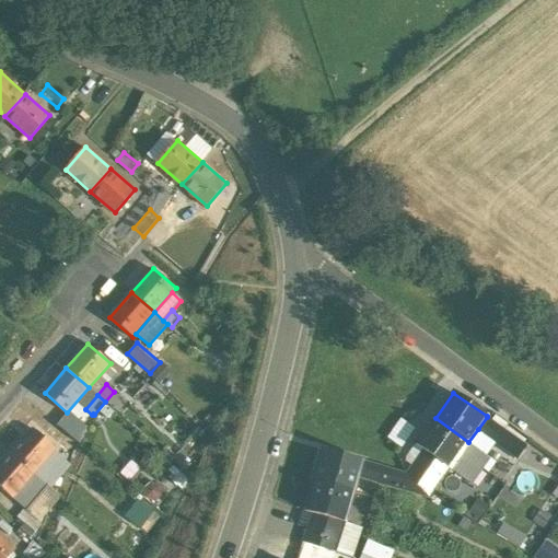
[(83,430),(66,416),(58,425),(77,439),(83,430)]
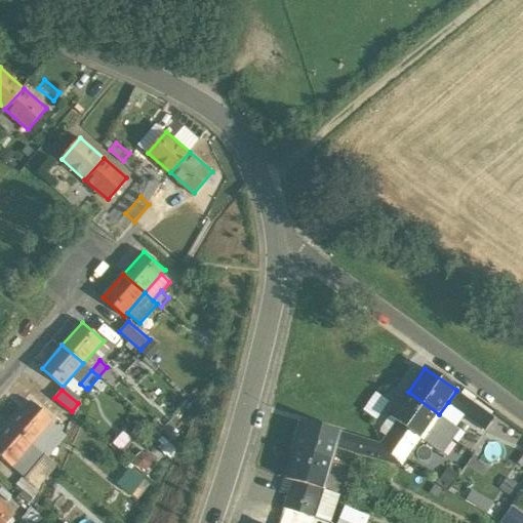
[(492,416),(456,391),(448,402),(484,428),(492,416)]
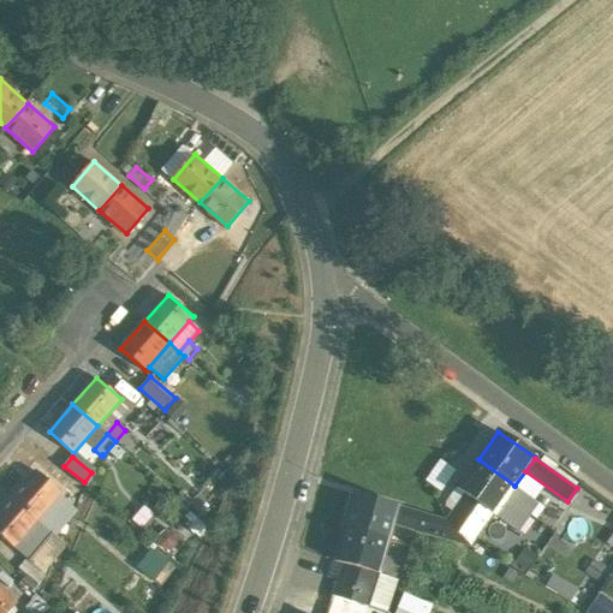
[(515,486),(478,459),(458,487),(466,493),(494,512),(495,513),(515,486)]
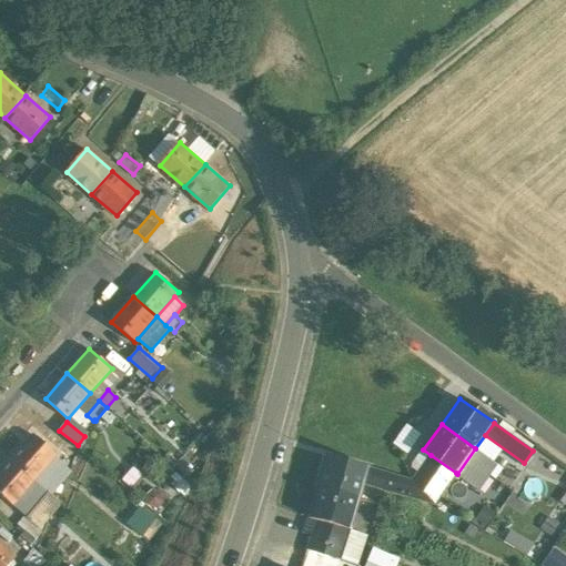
[(57,455),(34,435),(12,460),(36,479),(57,455)]
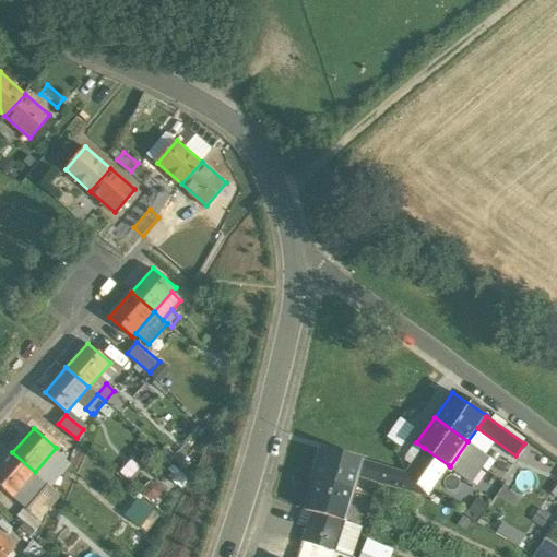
[(424,448),(406,473),(430,490),(436,484),(449,465),(424,448)]
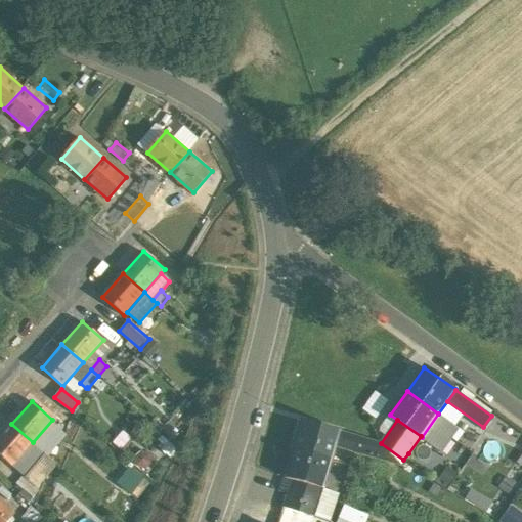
[(339,431),(302,421),(295,448),(332,459),(336,445),(339,431)]
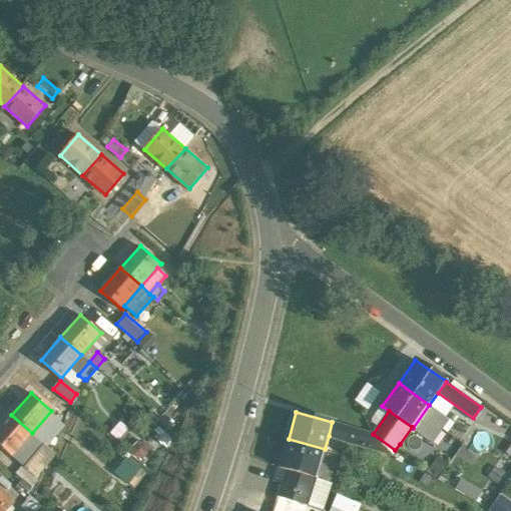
[(11,415),(0,428),(0,445),(12,456),(17,450),(30,435),(32,433),(11,415)]
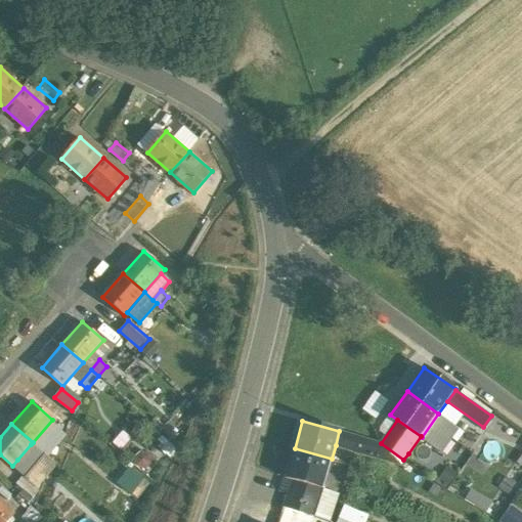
[(381,443),(339,431),(336,445),(401,464),(403,460),(381,443)]
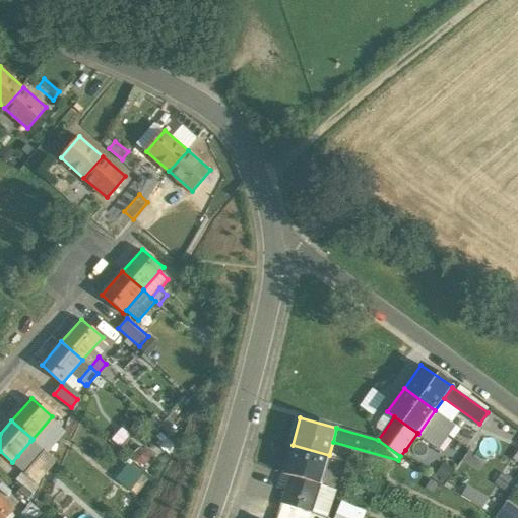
[(30,441),(17,456),(26,464),(40,449),(30,441)]
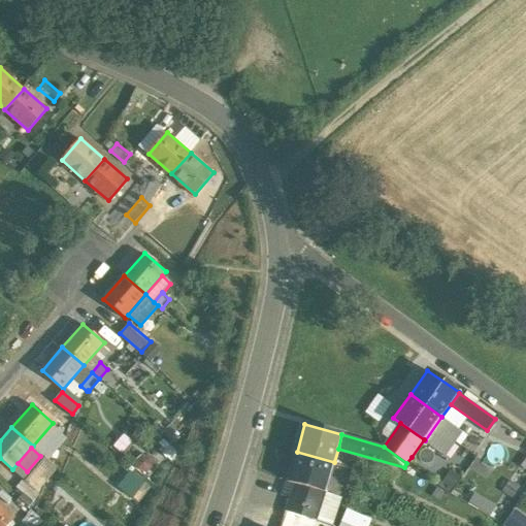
[(334,462),(297,452),(289,481),(296,483),(325,491),(326,491),(334,462)]
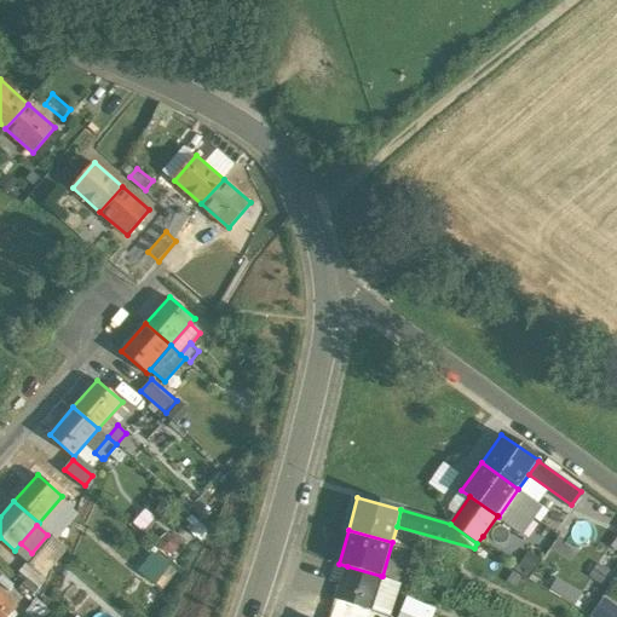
[(503,549),(483,536),(477,543),(499,558),(503,549)]
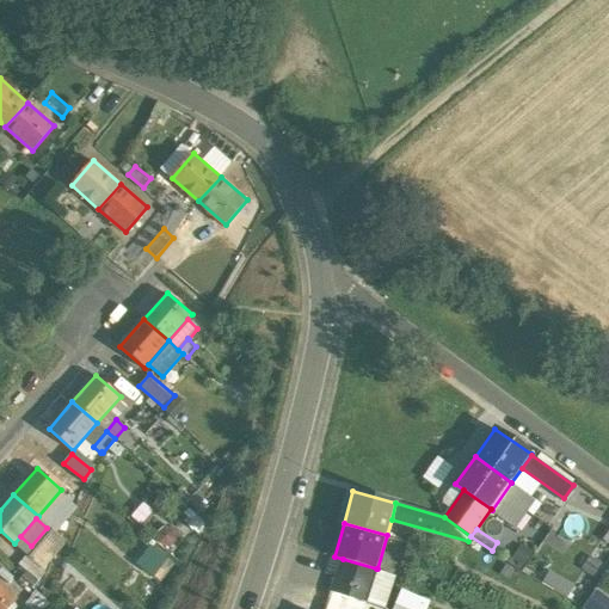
[(45,571),(28,555),(19,565),(38,580),(45,571)]
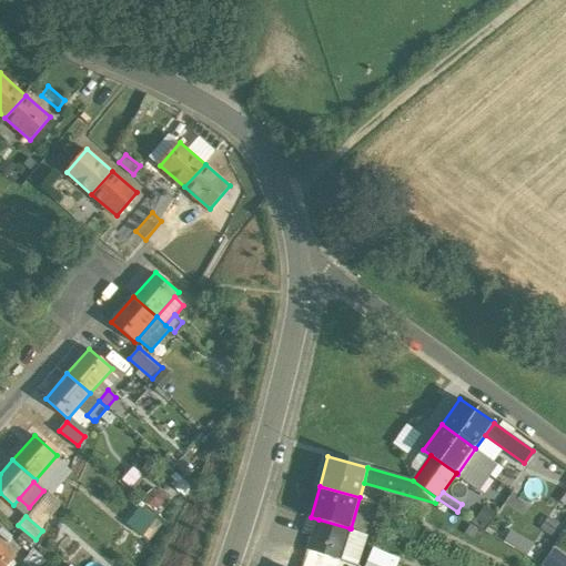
[(350,528),(319,519),(309,548),(340,558),(350,528)]
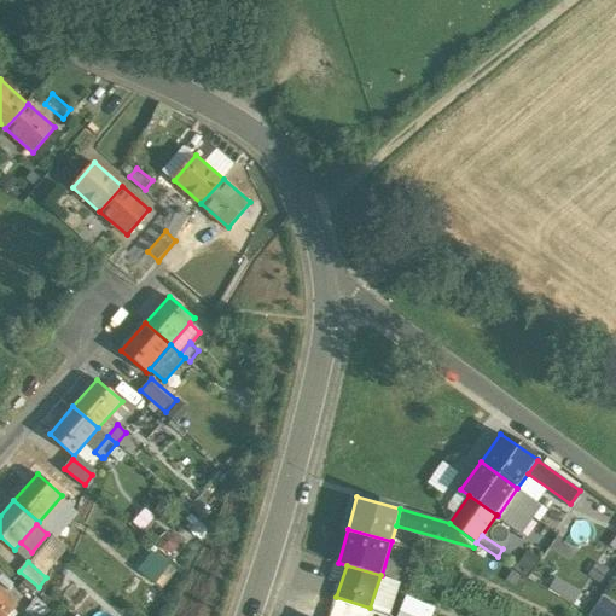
[(559,577),(553,591),(577,602),(583,588),(559,577)]
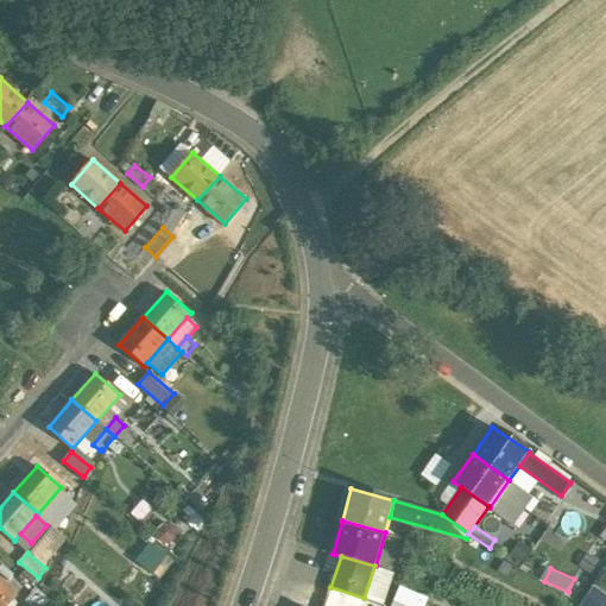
[(32,584),(21,574),(16,581),(26,592),(32,584)]
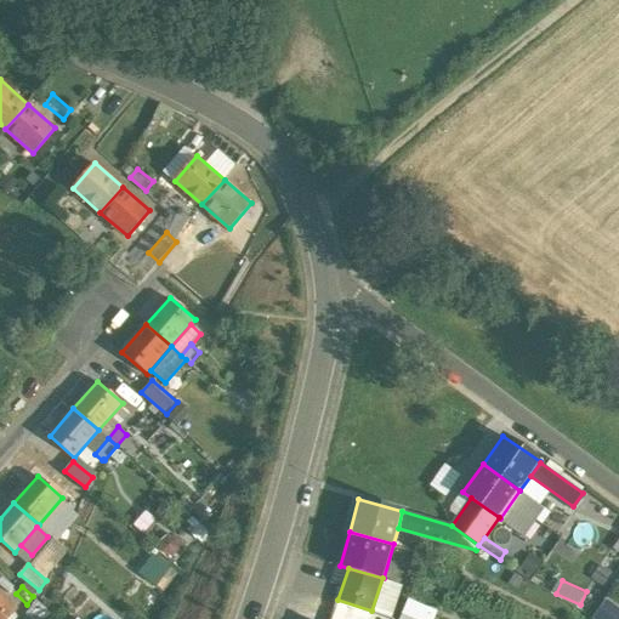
[(0,618),(9,618),(18,609),(0,592),(0,618)]
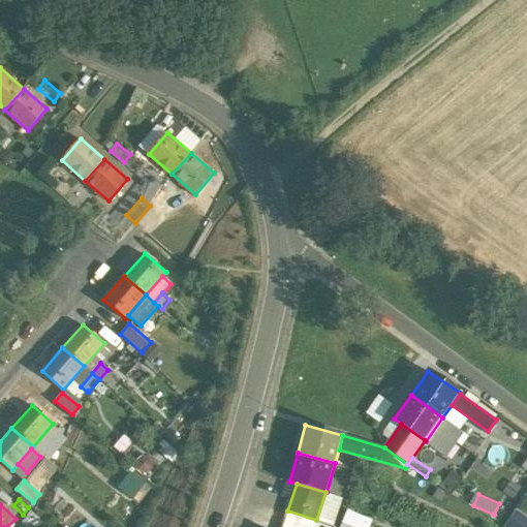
[(343,526),(371,526),(375,517),(350,506),(342,526),(343,526)]
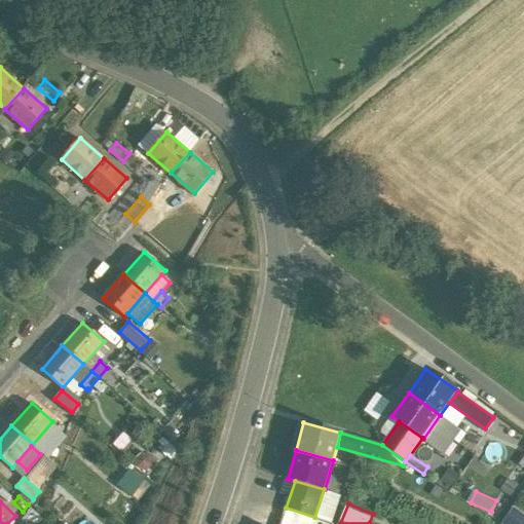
[(523,510),(515,506),(506,523),(508,523),(523,523),(523,510)]
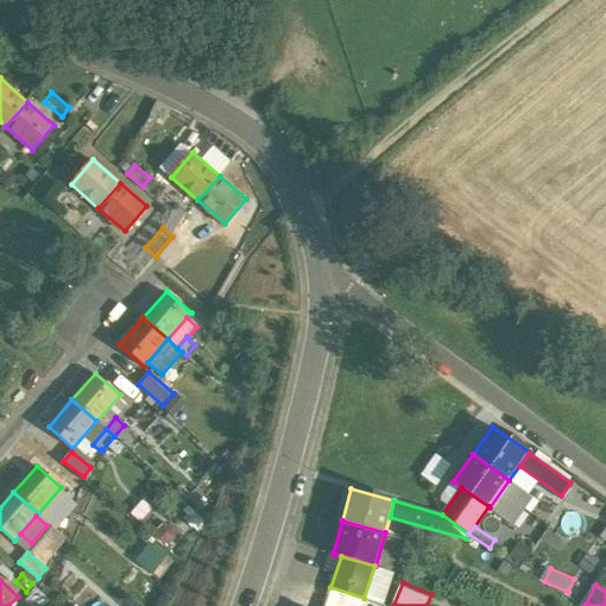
[(384,605),(364,598),(330,587),(323,605),(384,605)]
